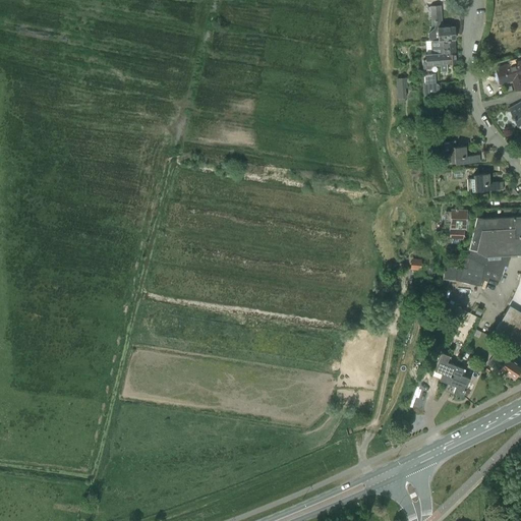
[(428,34),(429,41),(436,41),(454,39),(454,40),(455,39),(455,26),(442,26),(442,23),(441,5),(430,6),(430,7),(427,7),(428,17),(431,17),(431,24),(435,24),(435,27),(428,34)]
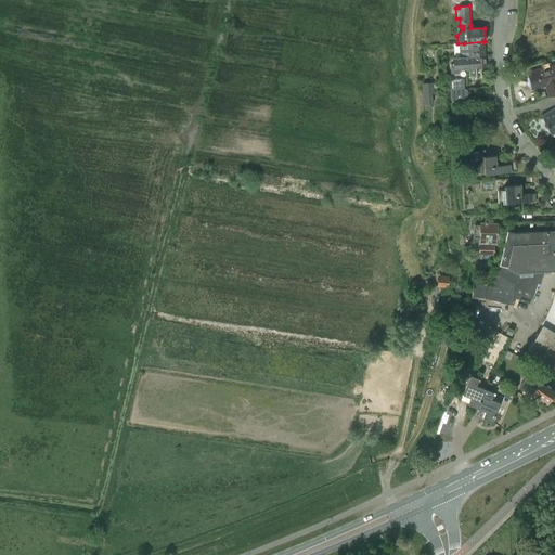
[(453,43),(454,57),(468,56),(468,57),(485,56),(483,42),(483,41),(464,43),(457,43),(453,43)]
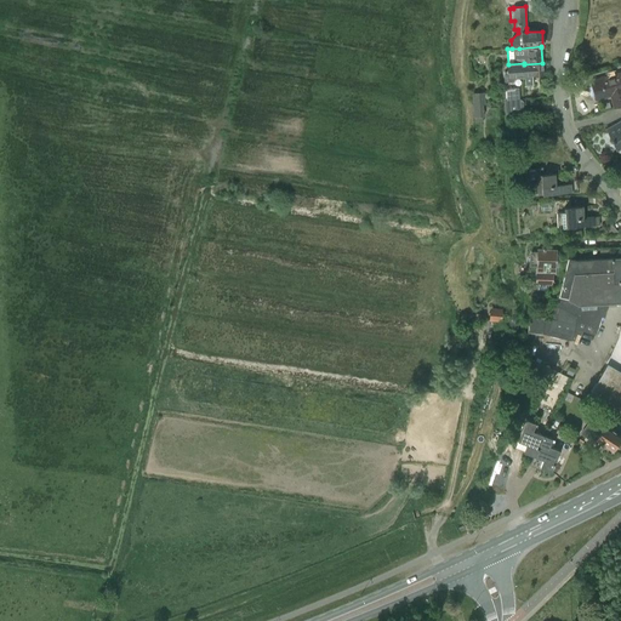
[(524,63),(508,64),(507,64),(507,72),(503,73),(505,81),(514,81),(514,78),(525,78),(525,77),(524,77),(524,64),(524,63)]
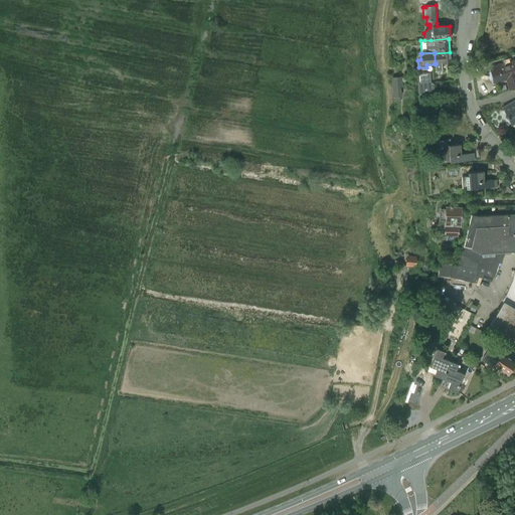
[(450,52),(435,53),(435,63),(436,63),(436,64),(442,63),(442,62),(451,62),(450,52)]
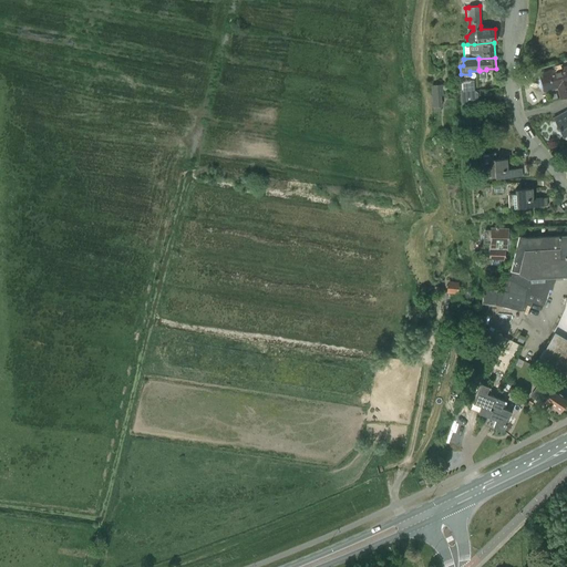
[(566,66),(539,74),(544,91),(557,86),(560,98),(566,95),(566,66)]
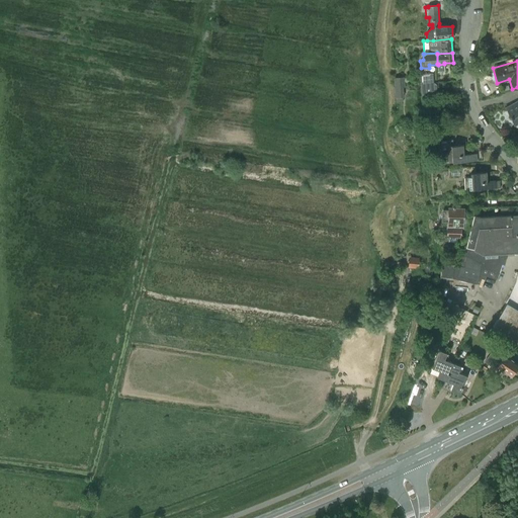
[(421,84),(426,83),(433,83),(433,74),(425,74),(420,75),(421,84)]
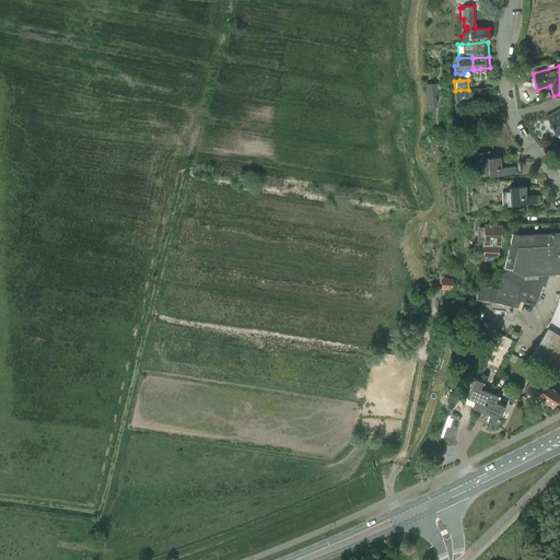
[(427,104),(428,104),(428,108),(434,108),(434,104),(434,95),(436,95),(435,83),(426,84),(427,104)]
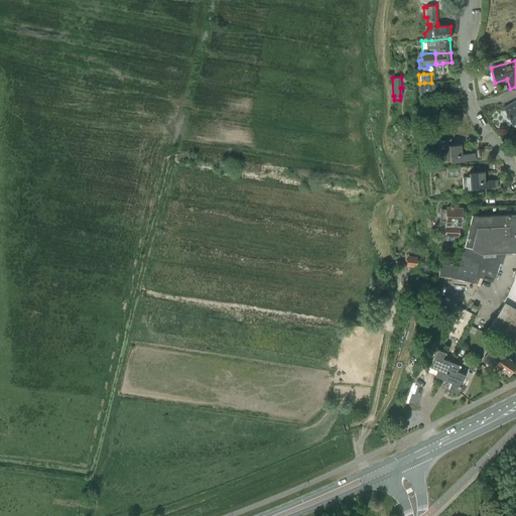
[(431,83),(424,83),(425,96),(435,95),(434,85),(431,85),(431,83)]
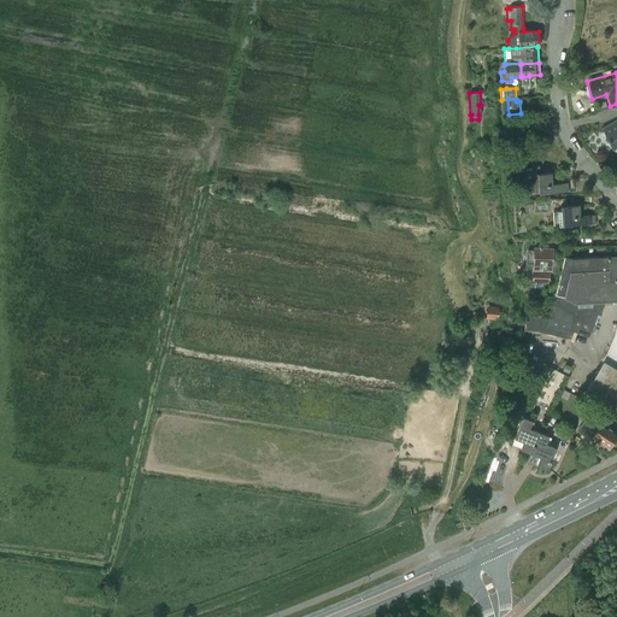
[(616,121),(601,129),(612,148),(616,145),(616,121)]
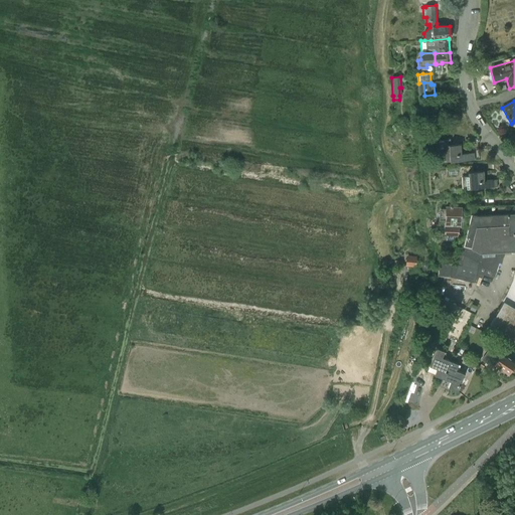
[(446,149),(447,161),(474,159),(474,153),(461,153),(460,144),(450,145),(450,139),(438,140),(439,149),(446,149)]
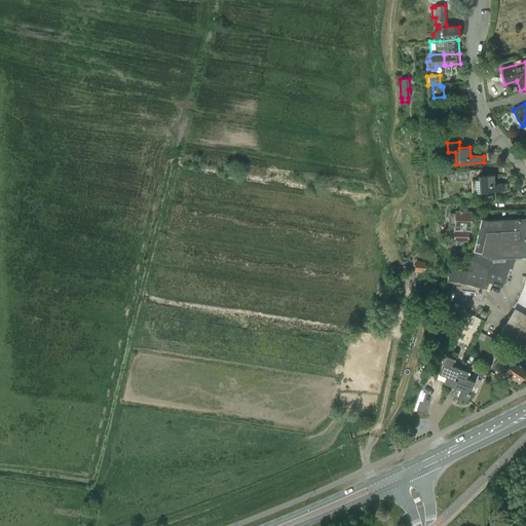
[(471,180),(478,180),(479,192),(508,190),(506,184),(493,184),(493,175),(483,176),(483,170),(471,170),(471,180)]
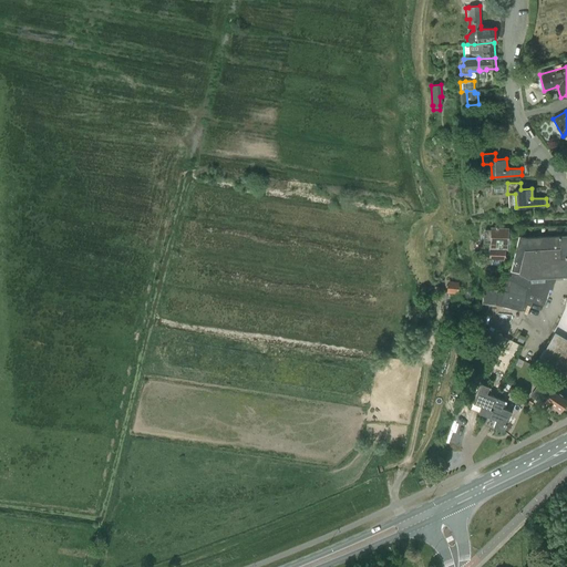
[(557,205),(554,205),(555,215),(565,213),(557,205)]
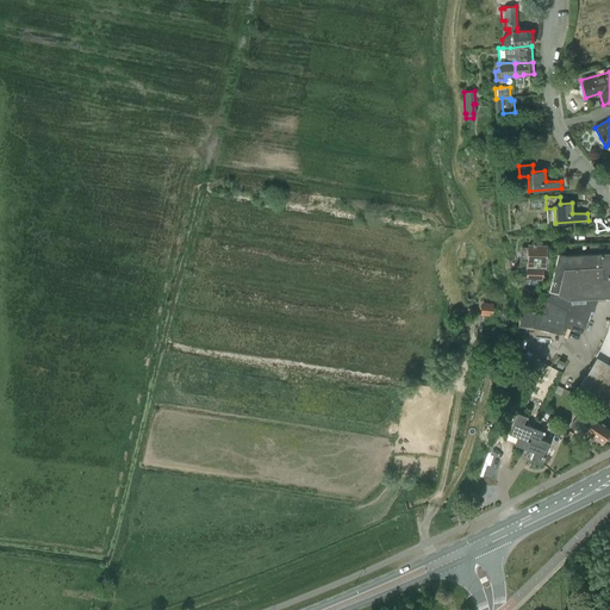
[(535,246),(536,244),(534,244),(534,246),(528,244),(527,268),(527,279),(528,279),(527,285),(539,286),(539,280),(542,280),(543,269),(546,269),(547,246),(535,246)]
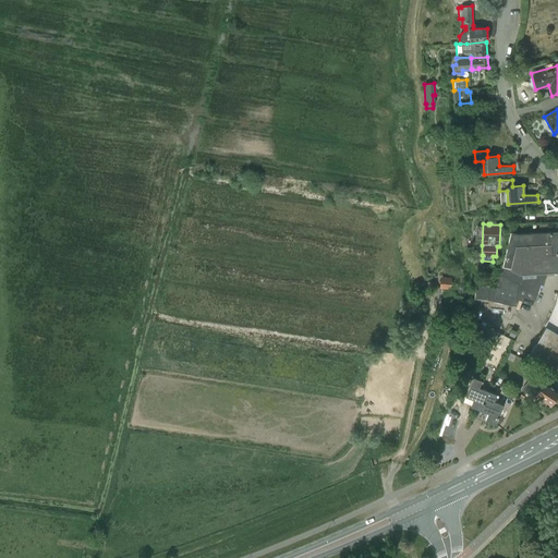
[(489,287),(489,286),(475,283),(473,298),(487,300),(513,305),(516,294),(523,296),(534,301),(544,273),(557,271),(557,231),(519,234),(510,232),(504,258),(499,257),(497,265),(500,265),(495,288),(489,287)]
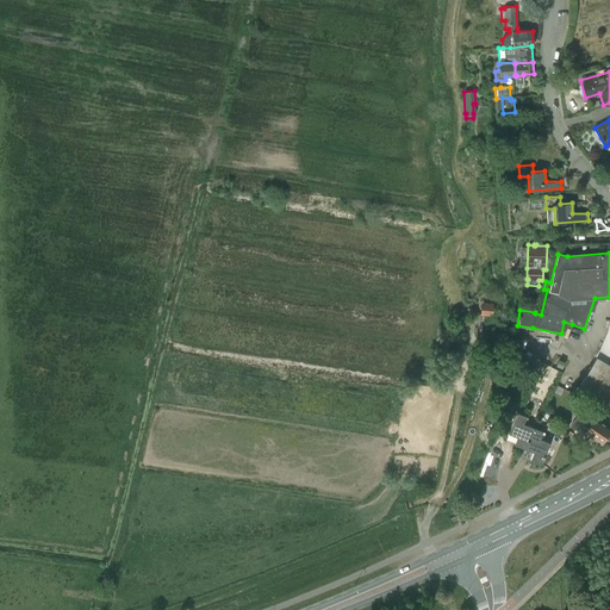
[(527,307),(539,309),(540,299),(528,298),(527,307)]
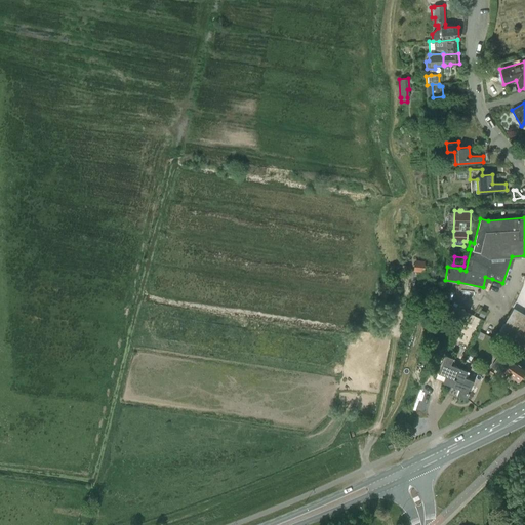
[(414,270),(423,271),(425,263),(415,261),(414,270)]
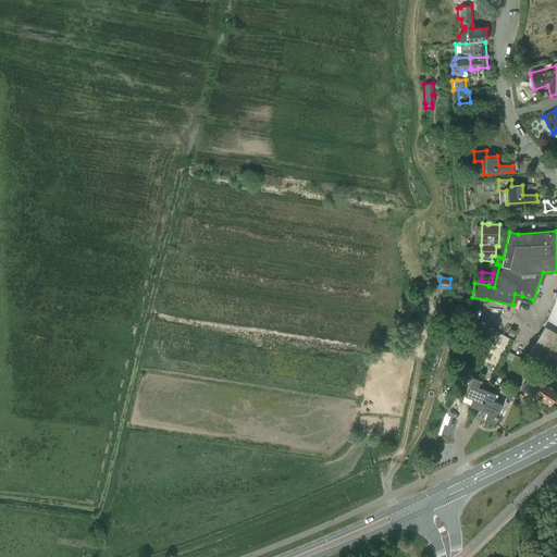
[(434,311),(443,312),(446,288),(438,287),(434,311)]
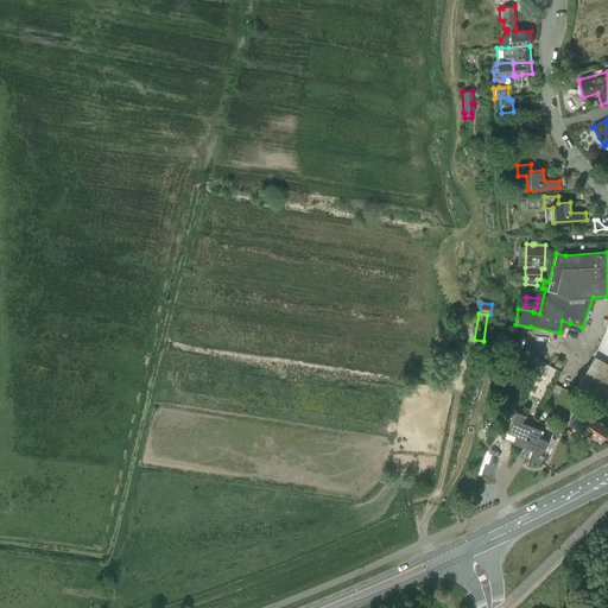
[(578,384),(607,400),(607,318),(606,330),(599,348),(595,355),(594,355),(578,384)]
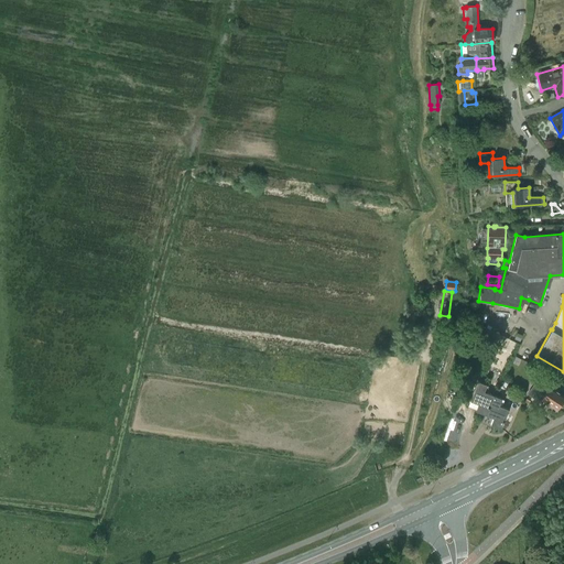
[(519,308),(524,311),(529,300),(521,297),(519,308)]
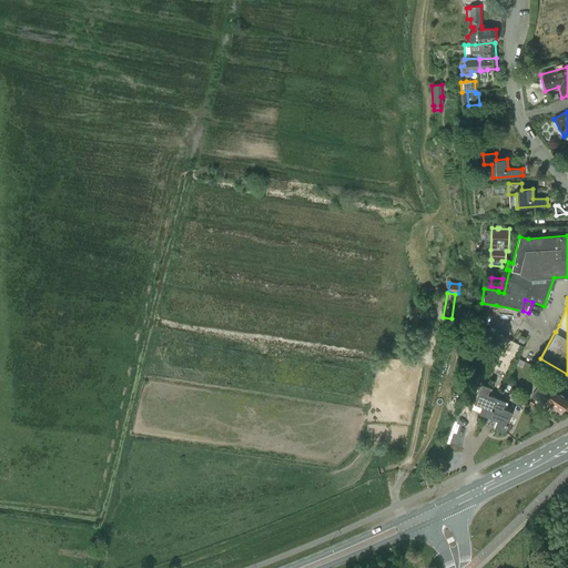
[(479,340),(508,354),(517,358),(523,346),(514,342),(485,327),(479,340)]
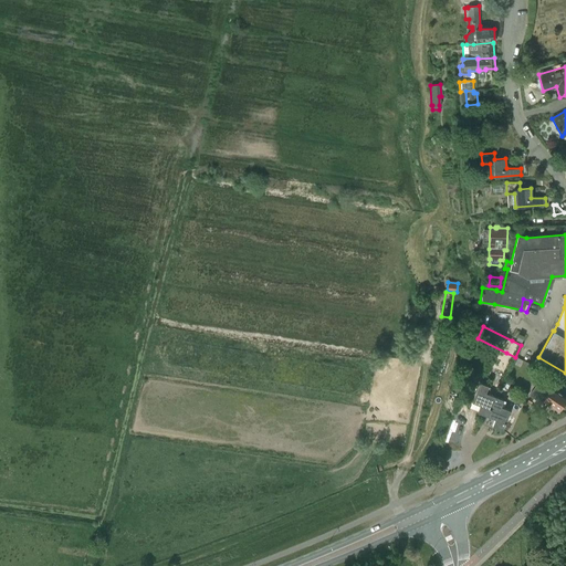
[(532,366),(537,369),(542,362),(536,358),(532,366)]
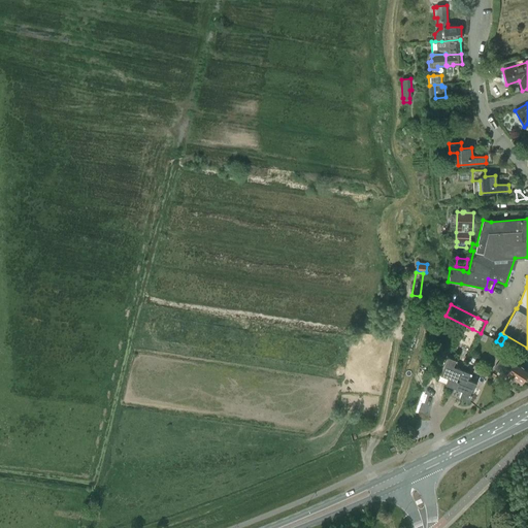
[(476,357),(471,355),(468,360),(473,363),(476,357)]
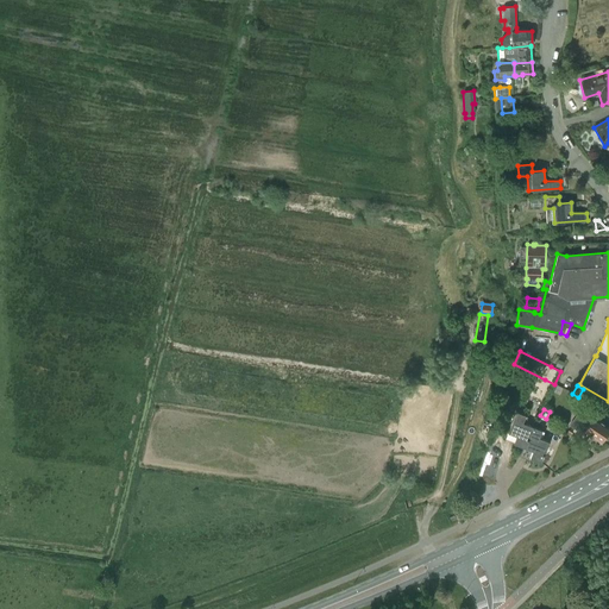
[(513,443),(525,447),(532,427),(522,422),(526,415),(516,412),(508,432),(516,435),(513,443)]
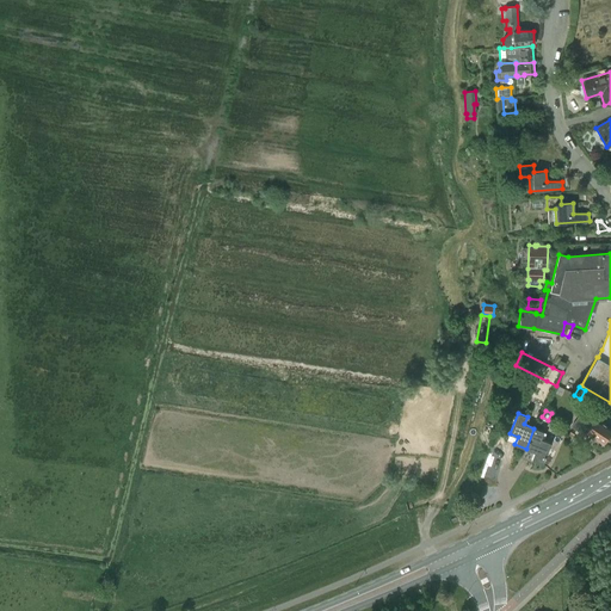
[(586,432),(592,437),(593,436),(603,443),(608,437),(609,437),(610,432),(610,431),(610,430),(610,429),(596,418),(594,419),(590,415),(587,419),(579,414),(571,427),(581,434),(584,430),(586,432)]
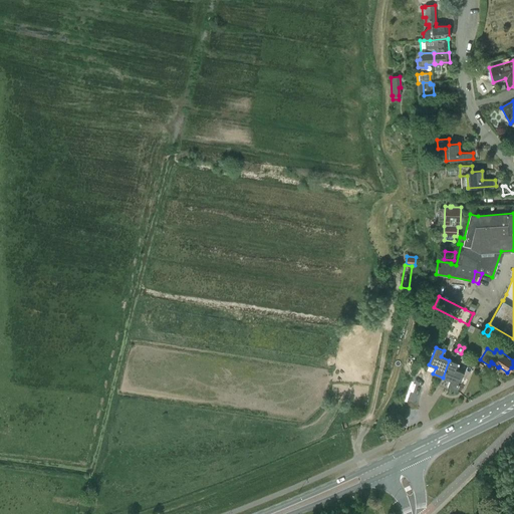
[(449,360),(443,377),(449,380),(447,387),(456,391),(464,373),(455,369),(457,363),(449,360)]
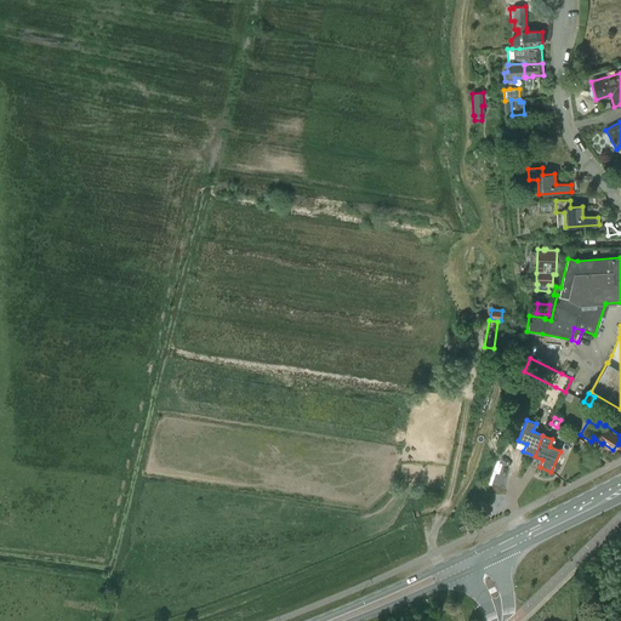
All buildings are outlined.
